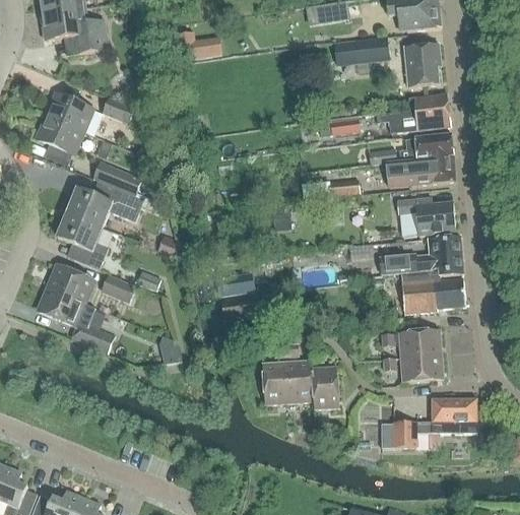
[(41,0),(43,12),(83,6),(82,0),(41,0)]
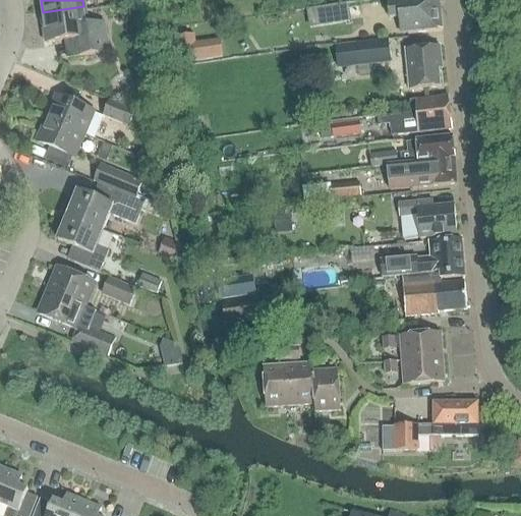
[(442,26),(439,0),(429,0),(387,0),(388,11),(399,10),(401,31),(442,26)]
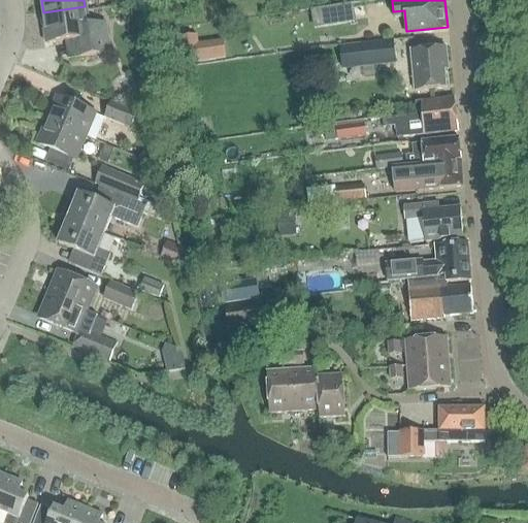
[(85,6),(43,12),(47,39),(74,35),(77,53),(107,48),(103,19),(87,22),(85,6)]
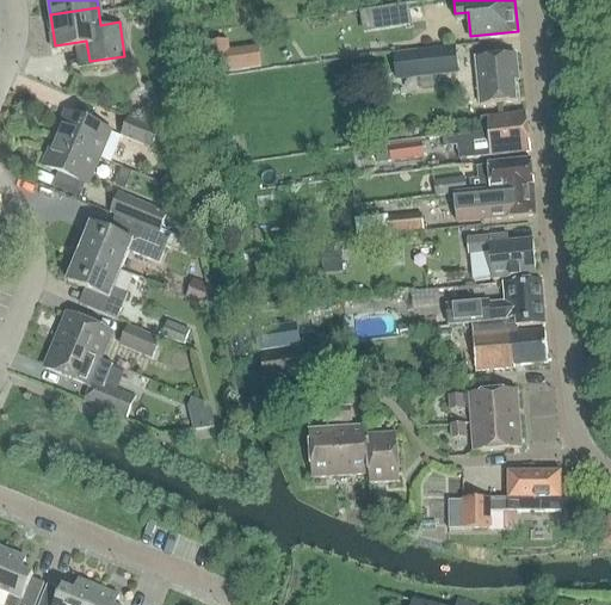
[(226,36),(208,37),(213,69),(263,63),(260,43),(227,47),(226,36)]
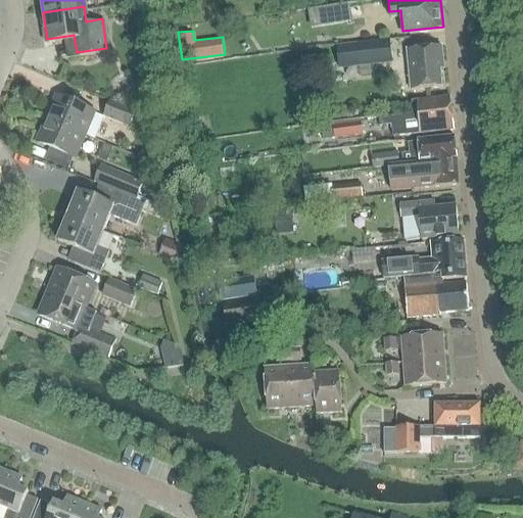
[(388,35),(335,41),(338,65),(391,59),(388,35)]
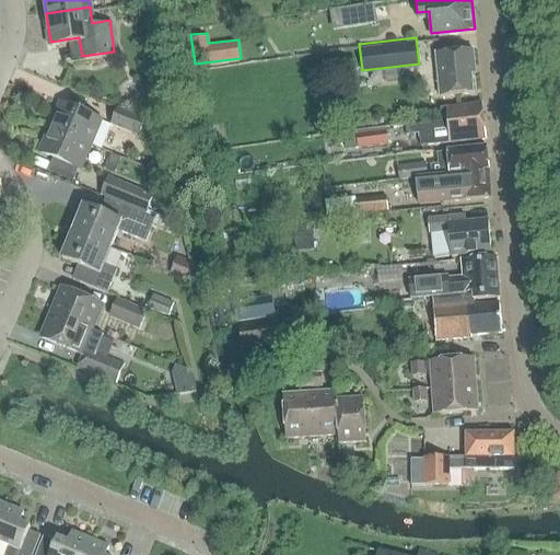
[(469,61),(473,61),(471,46),(434,49),(439,93),(471,90),(469,61)]
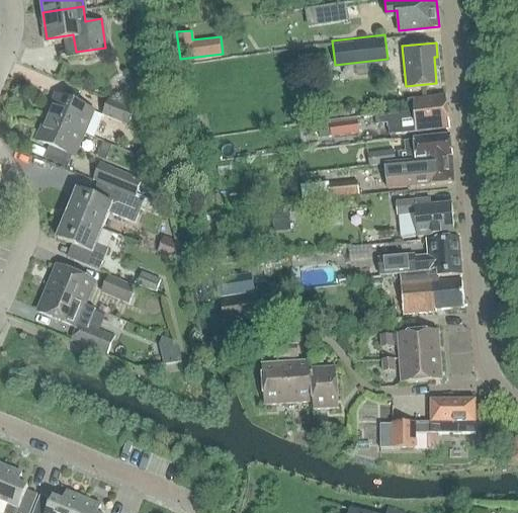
[(56,92),(47,114),(82,130),(93,135),(102,112),(91,108),(91,107),(56,92)]
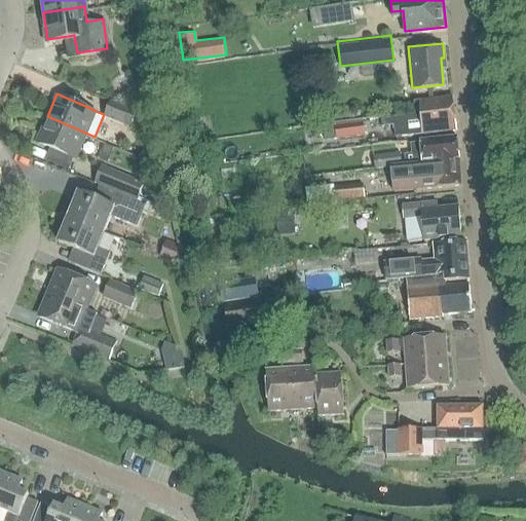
[(452,94),(412,98),(414,110),(396,112),(381,114),(382,123),(393,121),(396,134),(420,131),(421,131),(456,126),(452,94)]
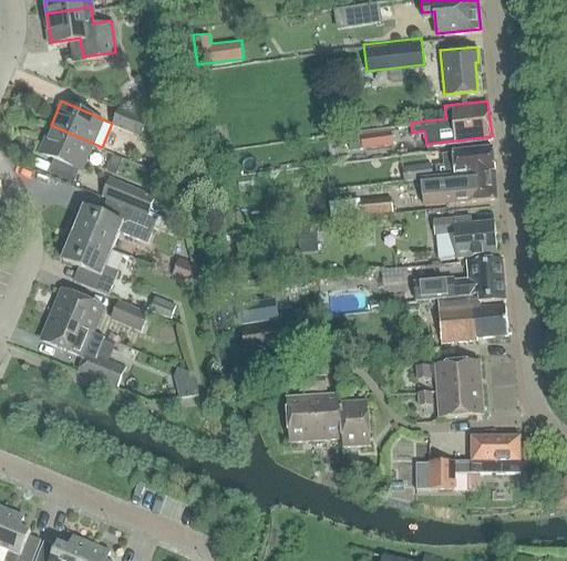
[(112,122),(140,134),(147,117),(119,104),(112,122)]
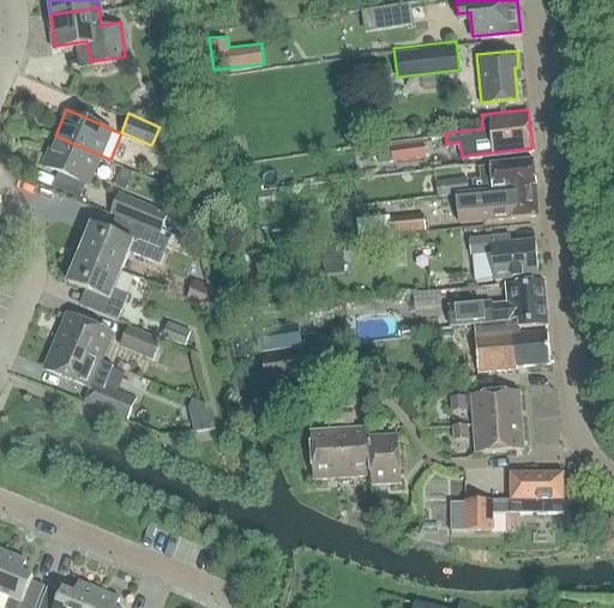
[(392,157),(425,152),(422,134),(390,139),(392,157)]
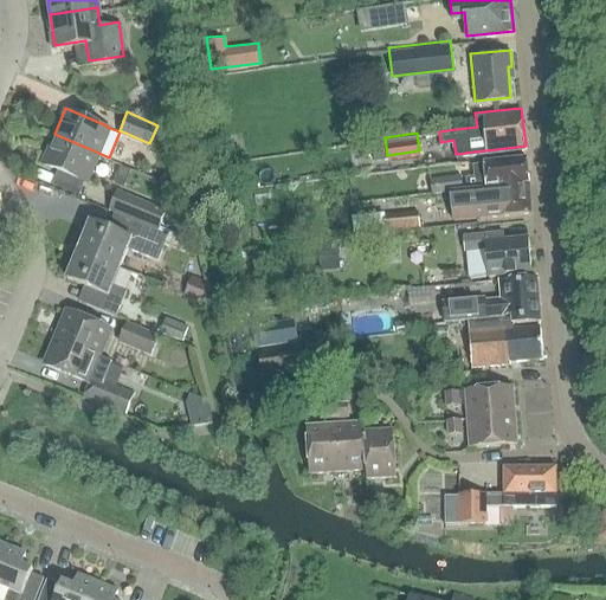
[(85,178),(96,152),(55,134),(44,160),(85,178)]
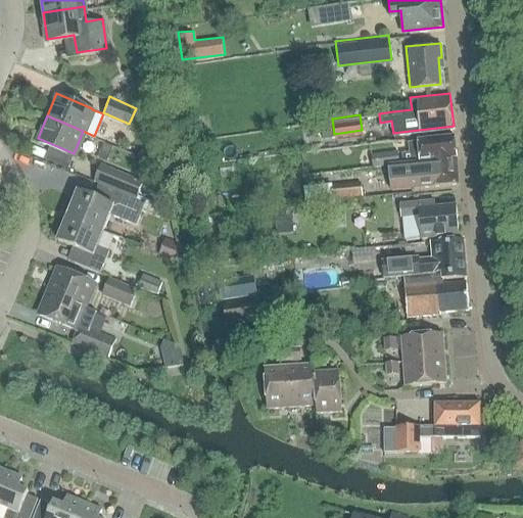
[(183,125),(184,134),(197,133),(196,123),(183,125)]
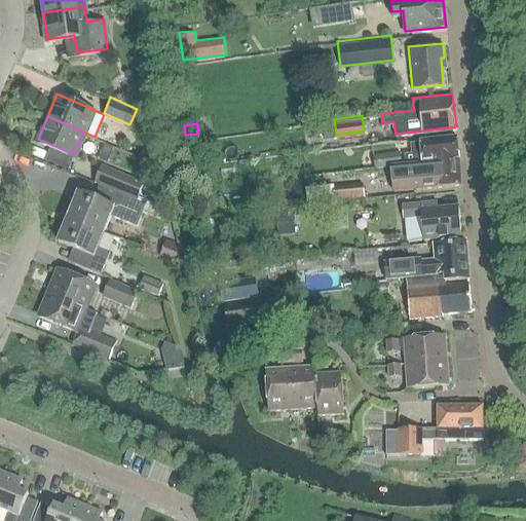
[(389,162),(390,166),(459,158),(459,155),(456,135),(410,141),(411,150),(404,151),(405,160),(389,162)]
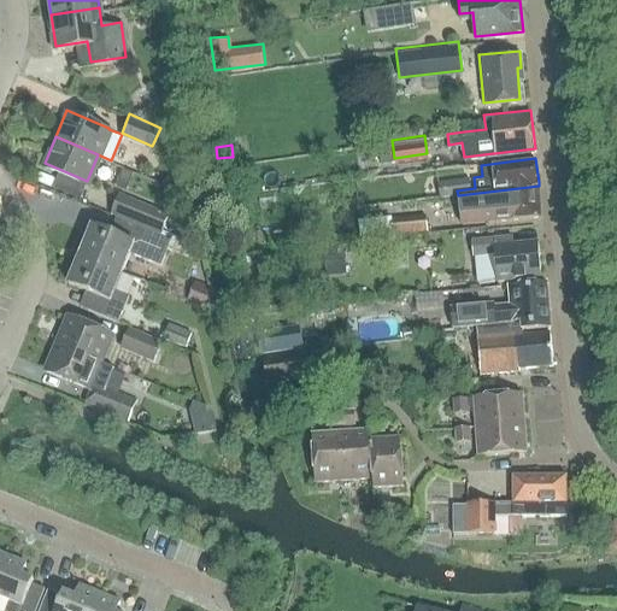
[(252,187),(251,169),(234,170),(236,188),(252,187)]
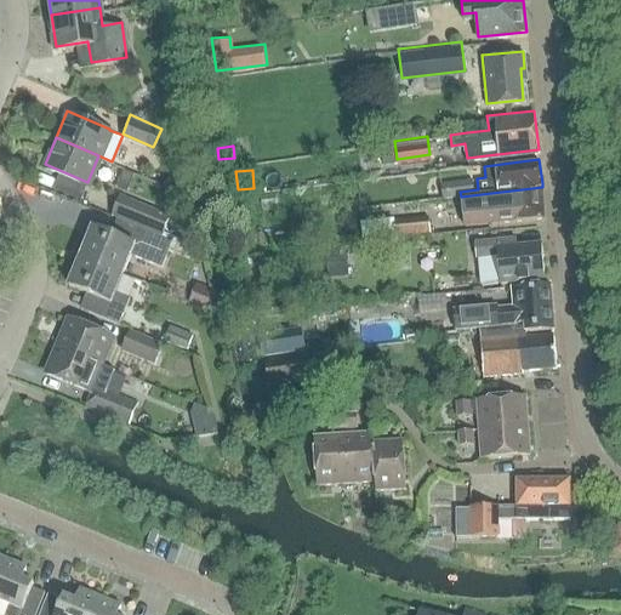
[(442,194),(473,191),(472,176),(439,180),(442,194)]
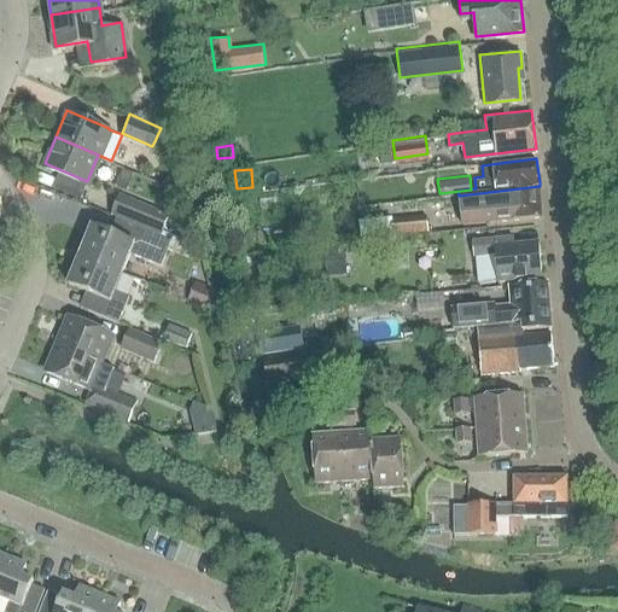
[(541,214),(540,186),(459,196),(461,217),(541,214)]
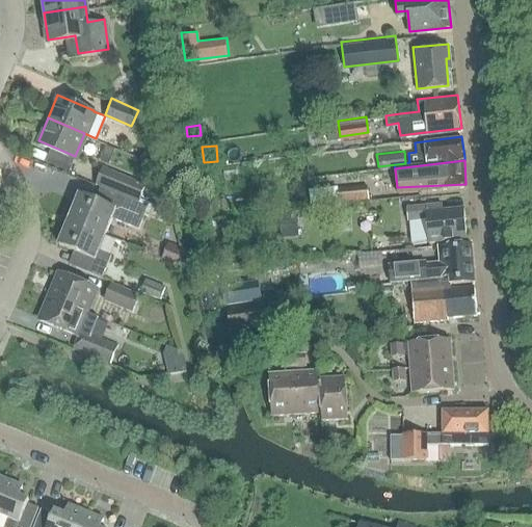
[(95,182),(137,200),(144,182),(102,164),(95,182)]
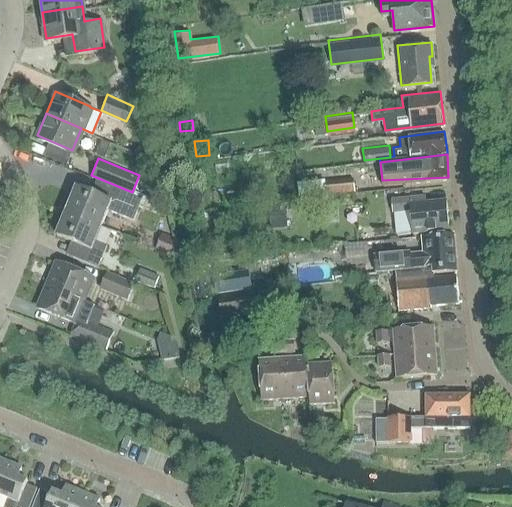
[(353,175),(324,178),(325,192),(354,189),(353,175)]
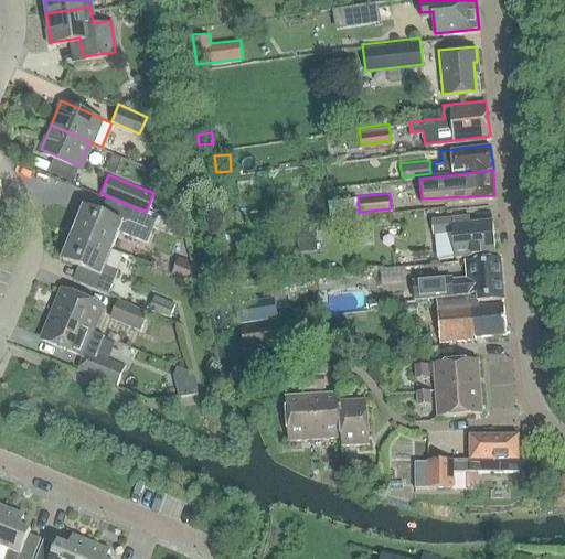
[(159,227),(162,218),(151,215),(113,199),(107,213),(83,203),(73,229),(110,245),(118,228),(130,234),(134,226),(145,230),(148,223),(159,227)]
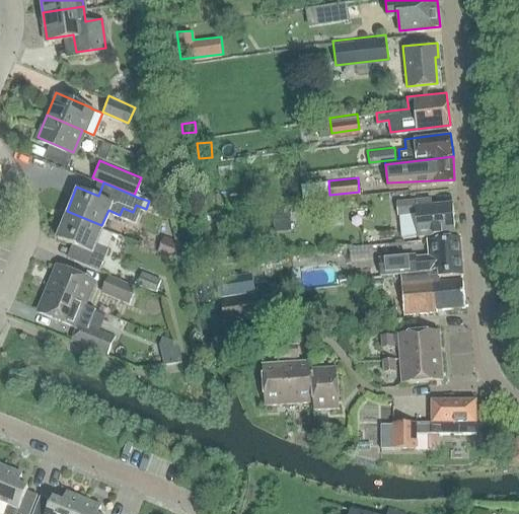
[(416,209),(418,233),(454,230),(452,201),(431,202),(430,195),(411,197),(411,190),(395,191),(396,210),(416,209)]
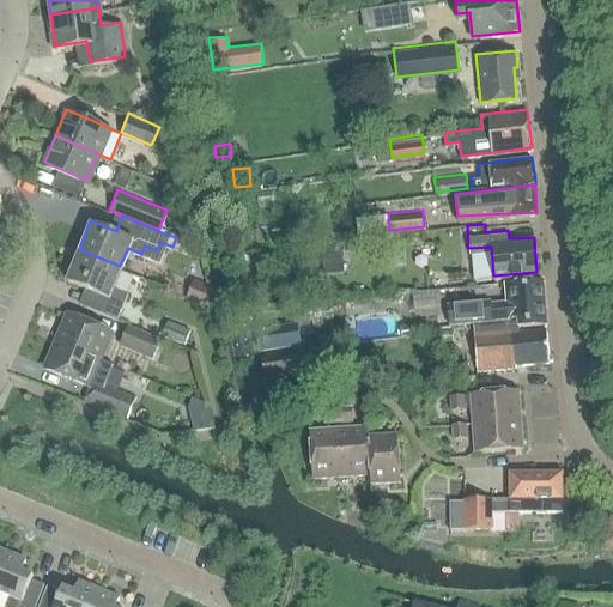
[(322,268),(343,268),(341,243),(322,243),(322,268)]
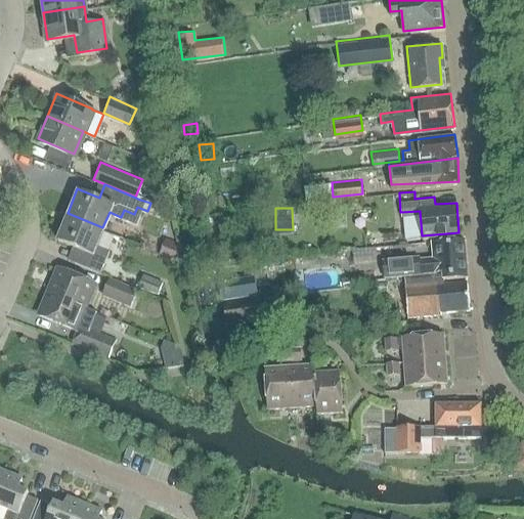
[(96,244),(102,227),(68,213),(57,238),(79,247),(74,260),(99,270),(108,249),(96,244)]
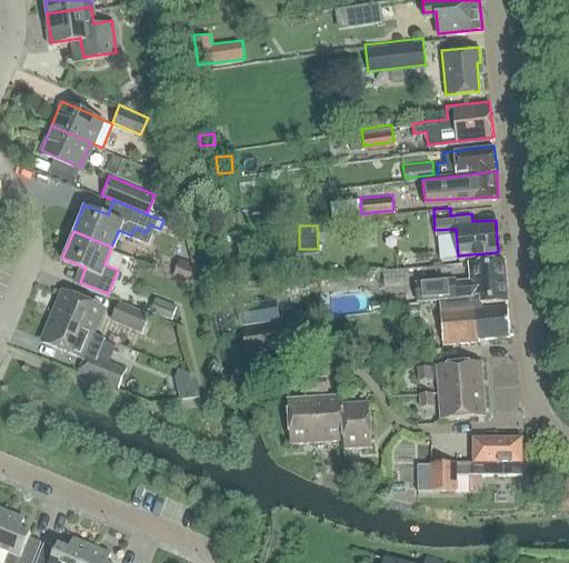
[(172,271),(192,280),(199,264),(179,255),(172,271)]
